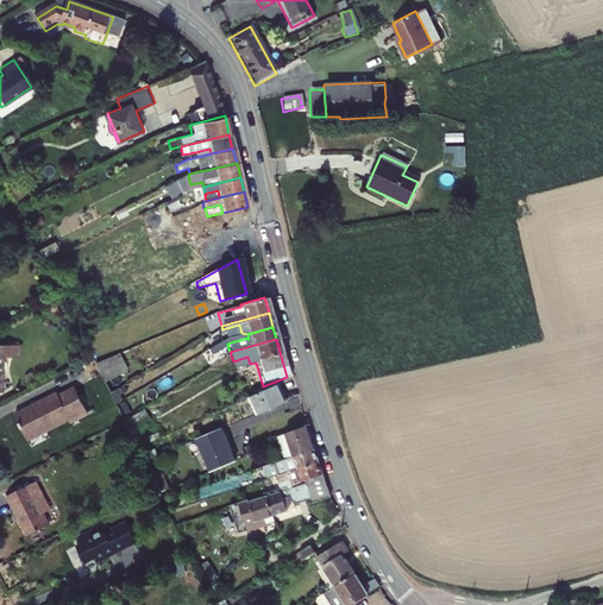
[(8,341),(8,345),(8,348),(0,348),(0,395),(1,395),(1,359),(19,359),(19,348),(17,348),(17,341),(8,341)]
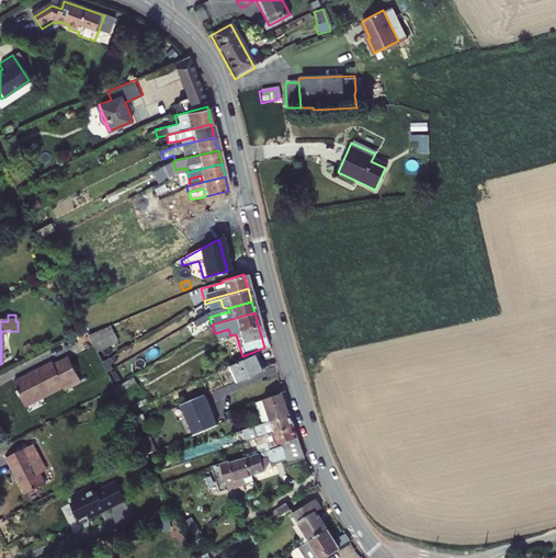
[(106,327),(88,336),(97,351),(112,341),(113,340),(106,327)]
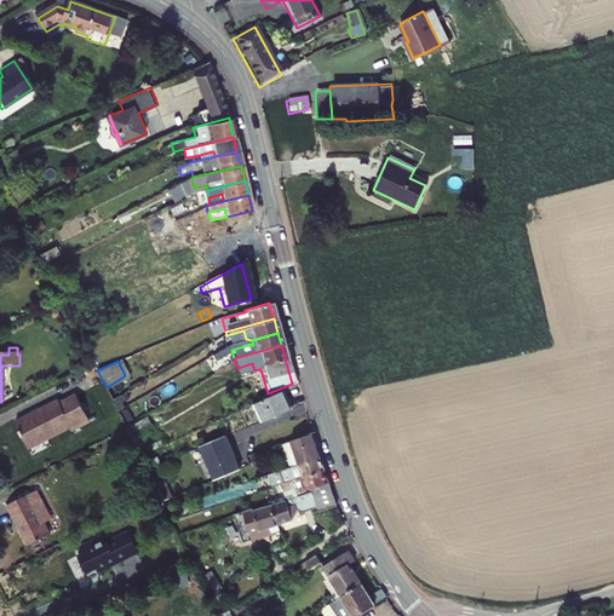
[(252,363),(237,368),(239,375),(254,370),(252,363)]
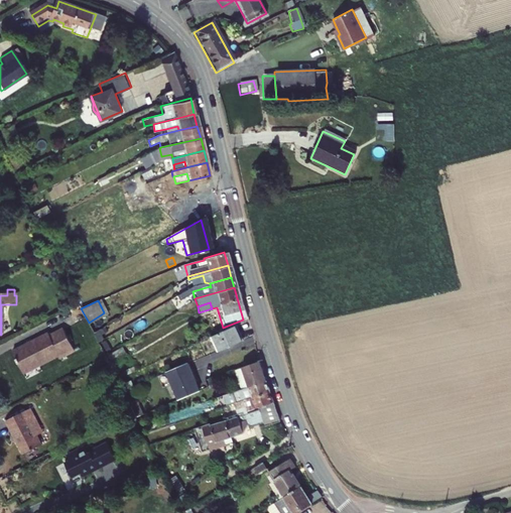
[(95,334),(110,325),(103,313),(89,323),(95,334)]
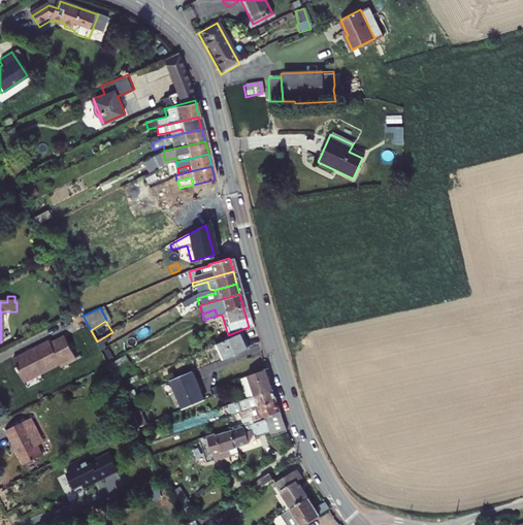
[(235,336),(242,352),(246,351),(238,335),(235,336)]
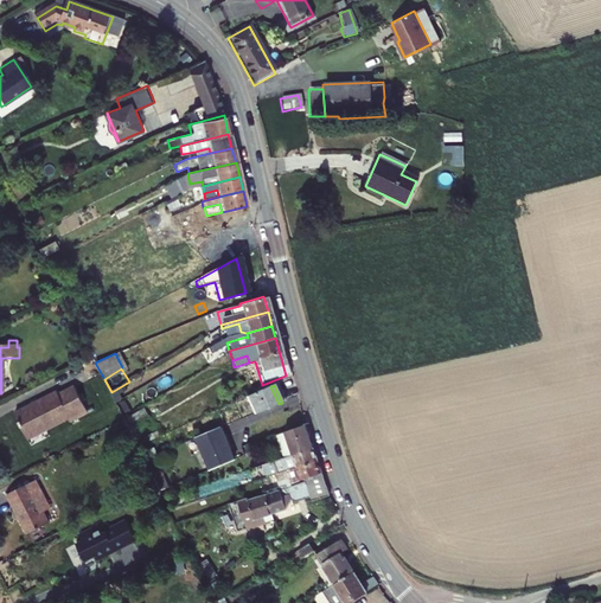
[(245,398),(254,415),(279,404),(270,386),(245,398)]
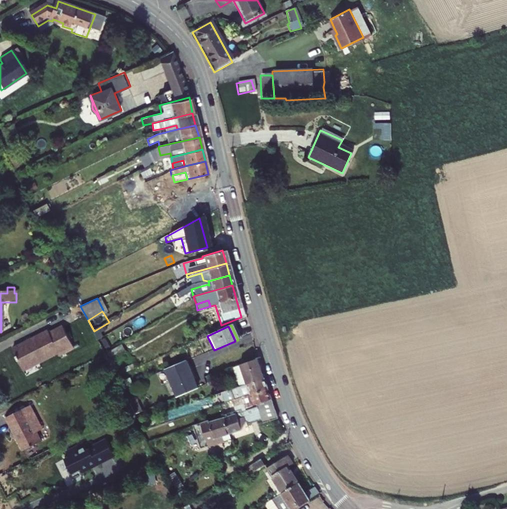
[(73,351),(62,328),(49,335),(48,333),(24,344),(24,343),(12,349),(16,358),(15,359),(20,369),(32,364),(33,366),(56,355),(58,358),(73,351)]
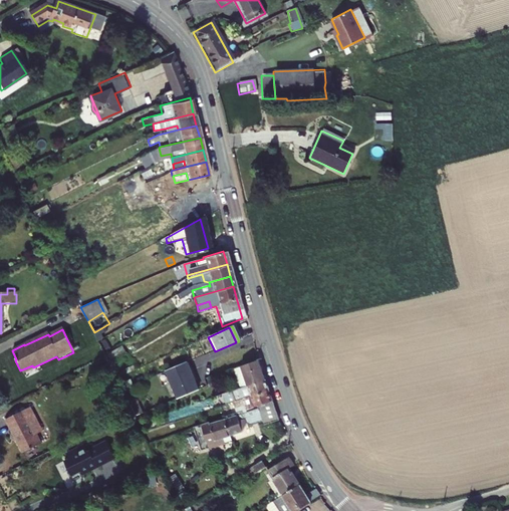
[(236,342),(215,351),(216,353),(237,344),(236,342)]
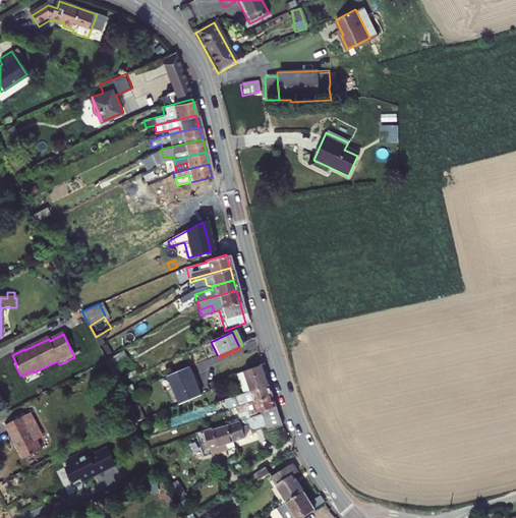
[(121,353),(110,359),(114,366),(125,360),(121,353)]
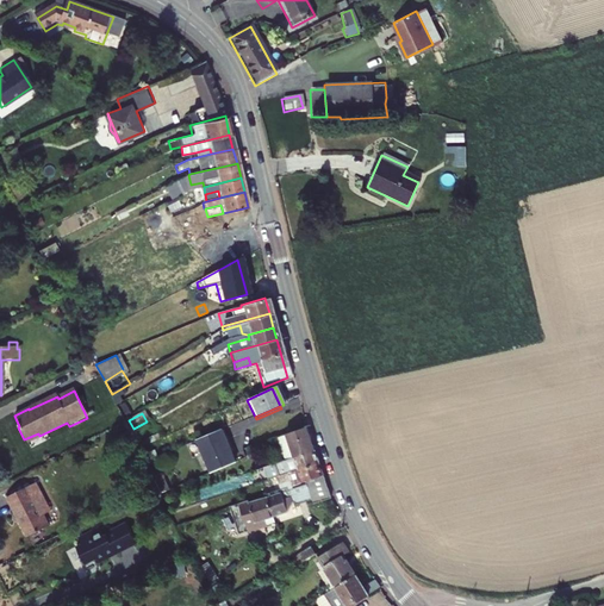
[(306,428),(269,441),(273,453),(290,447),(294,457),(315,450),(310,435),(306,428)]
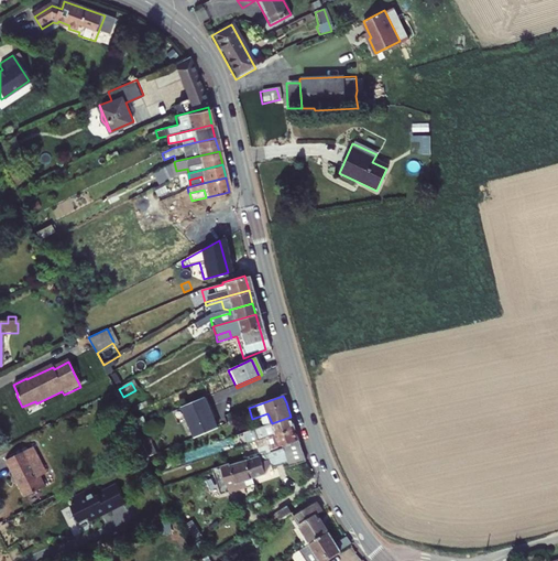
[(205,398),(183,407),(195,437),(217,428),(205,398)]
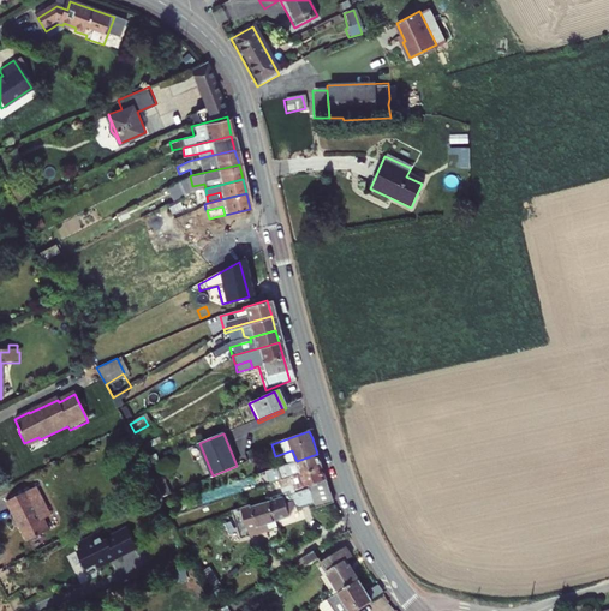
[(27,447),(40,439),(39,437),(24,443),(27,447)]
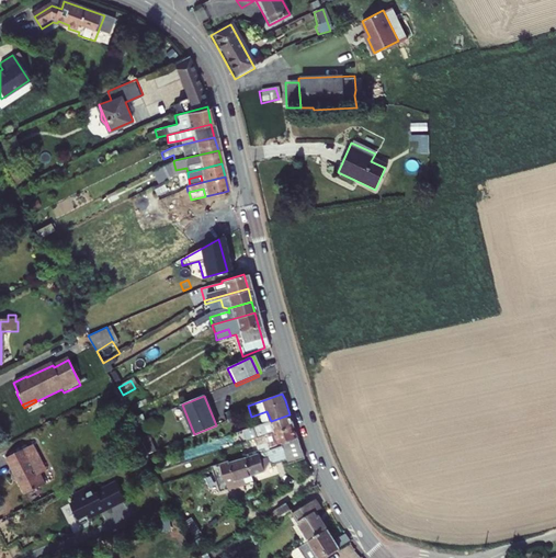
[(248,441),(256,439),(293,425),(290,414),(271,421),(244,430),(248,441)]
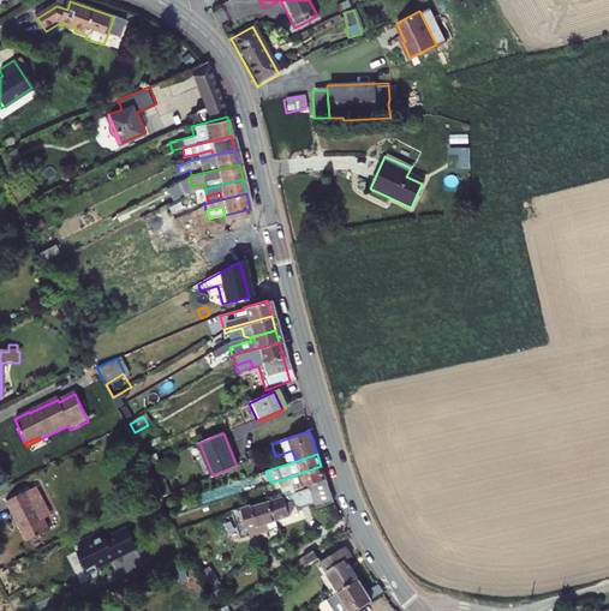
[(321,466),(280,480),(282,485),(293,481),(297,492),(309,487),(326,481),(321,466)]
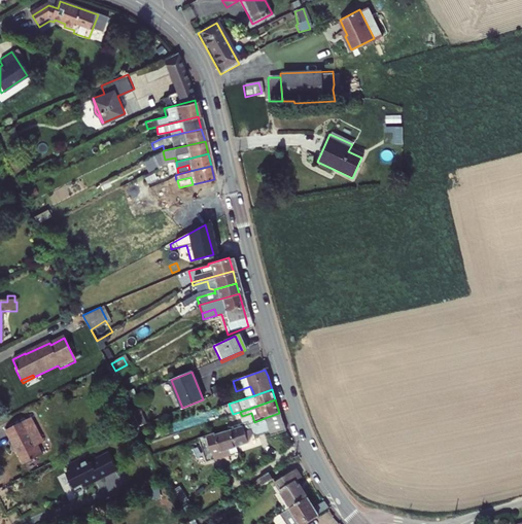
[(136,419),(139,426),(146,423),(141,413),(134,416),(136,419)]
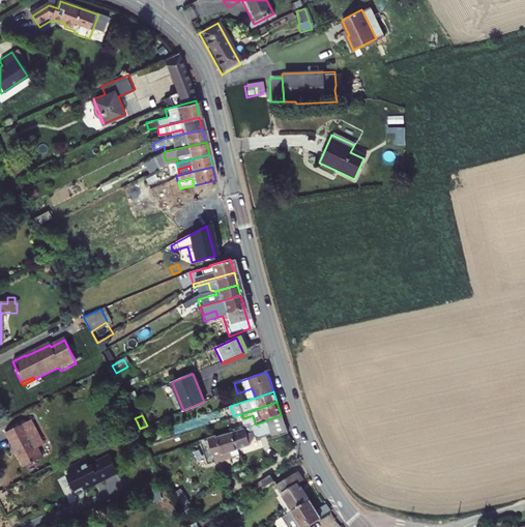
[(281,415),(266,420),(270,435),(271,438),(286,433),(281,415)]
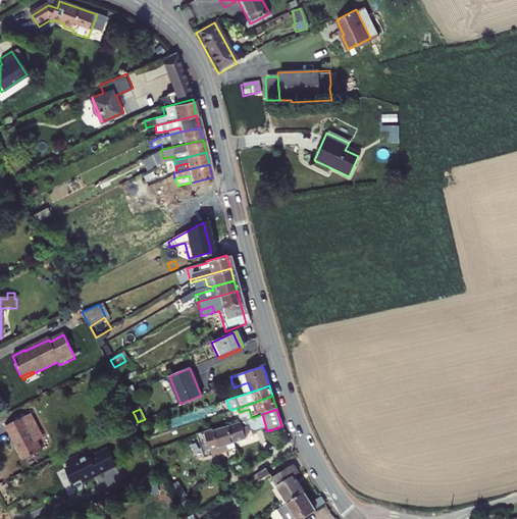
[(37,431),(29,413),(5,425),(21,460),(41,451),(36,440),(33,433),(37,431)]
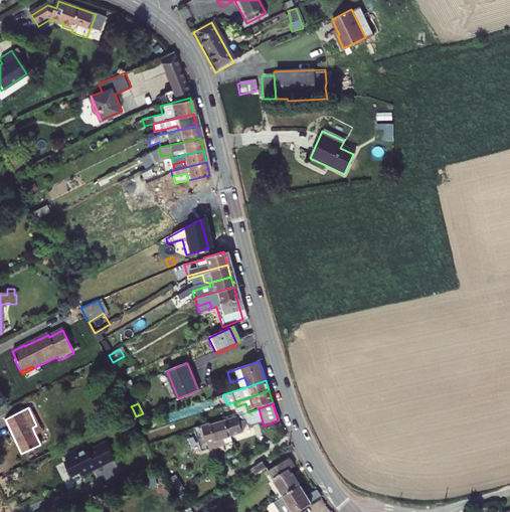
[(30,407),(28,407),(36,425),(32,428),(35,435),(42,431),(30,407)]
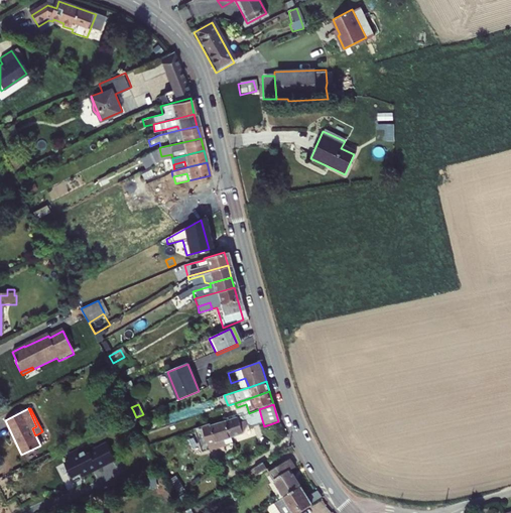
[(244,415),(243,414),(238,416),(238,417),(226,421),(231,437),(243,433),(249,426),(251,427),(263,423),(259,409),(249,413),(244,415)]
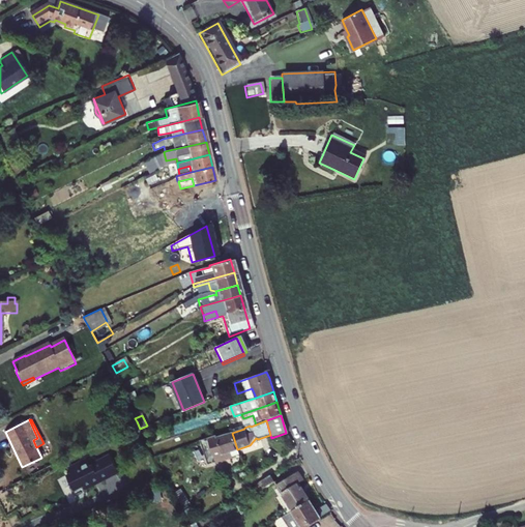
[(215,439),(214,436),(198,441),(206,466),(239,456),(237,449),(232,433),(215,439)]
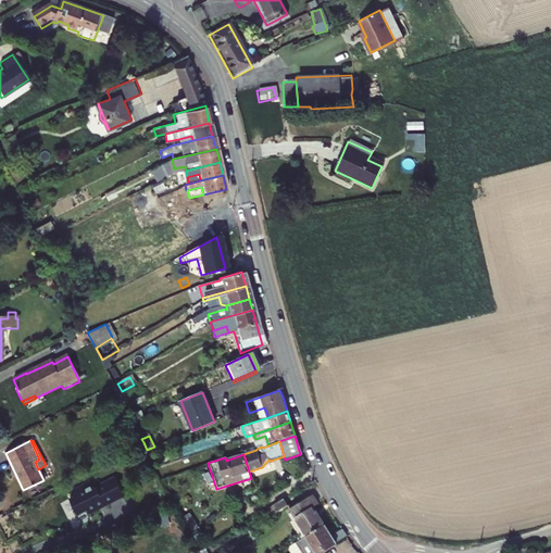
[(82,486),(72,491),(75,498),(70,500),(75,510),(73,510),(75,514),(77,514),(77,515),(87,511),(89,515),(98,511),(97,508),(124,495),(116,479),(95,489),(92,484),(84,488),(82,486)]
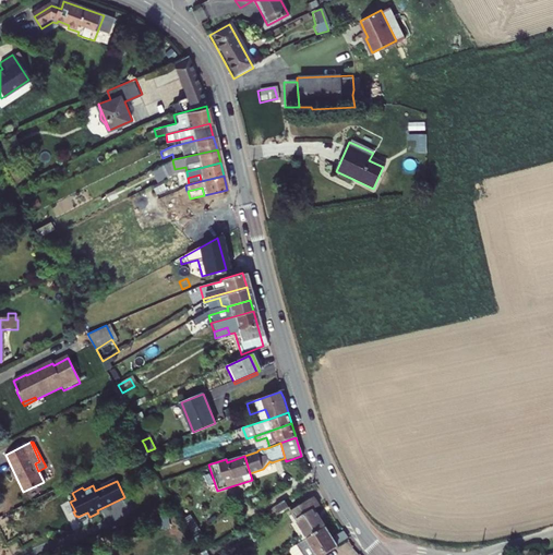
[(97,510),(98,513),(125,499),(124,497),(97,510)]
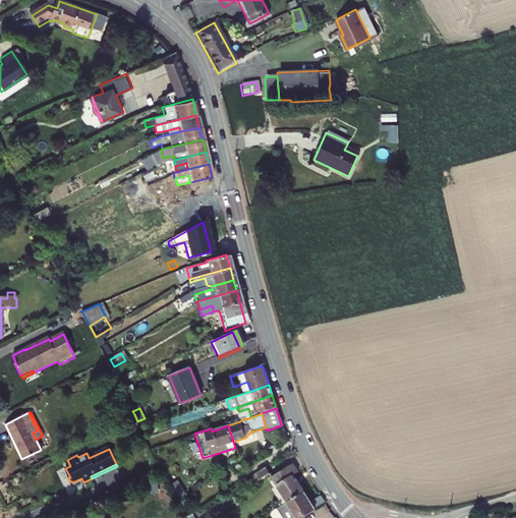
[(283,506),(304,493),(294,475),(296,473),(291,464),(273,476),(276,480),(279,486),(276,488),(273,491),(283,506)]
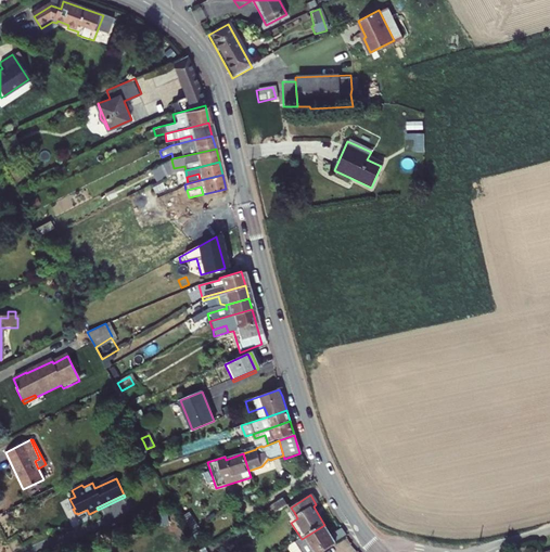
[(273,504),(278,511),(289,504),(284,498),(273,504)]
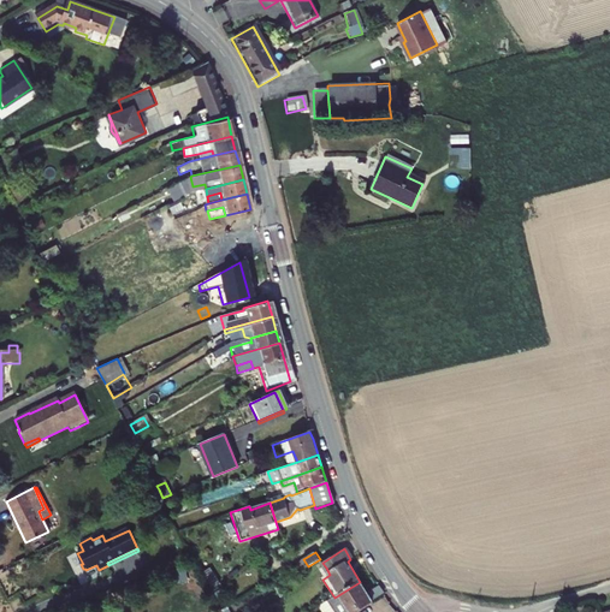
[(335,598),(329,601),(335,611),(357,611),(373,602),(360,582),(335,598)]
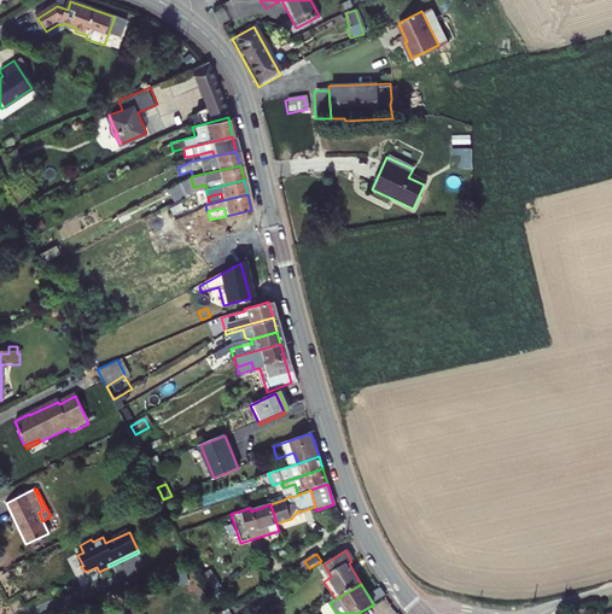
[(336,613),(330,603),(321,608),(324,613),(336,613)]
